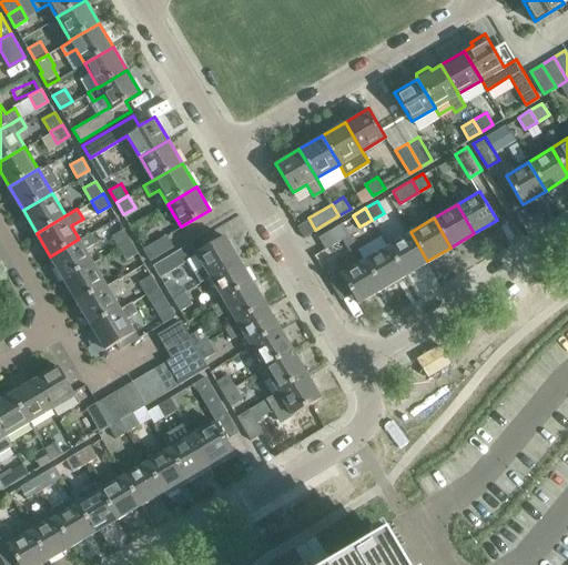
[(325,248),(348,233),(342,222),(318,235),(325,248)]
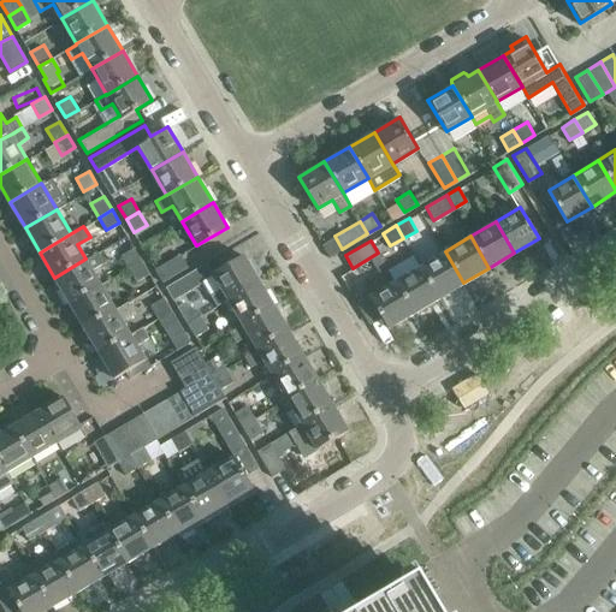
[(129,267),(141,259),(134,247),(120,254),(129,267)]
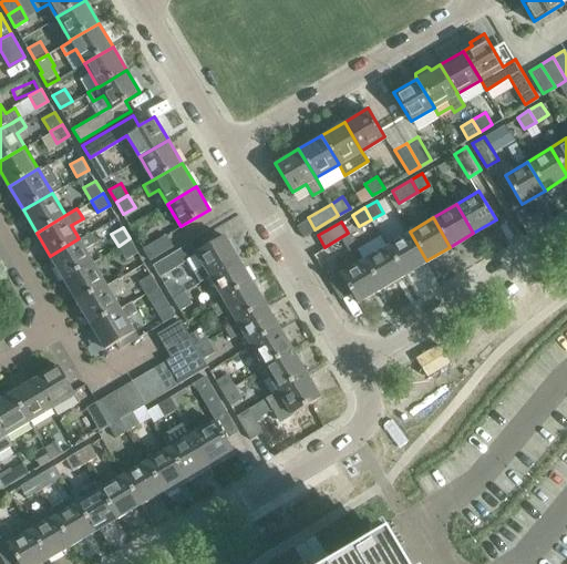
[(79,238),(50,256),(64,278),(93,262),(84,247),(96,241),(91,232),(79,238)]
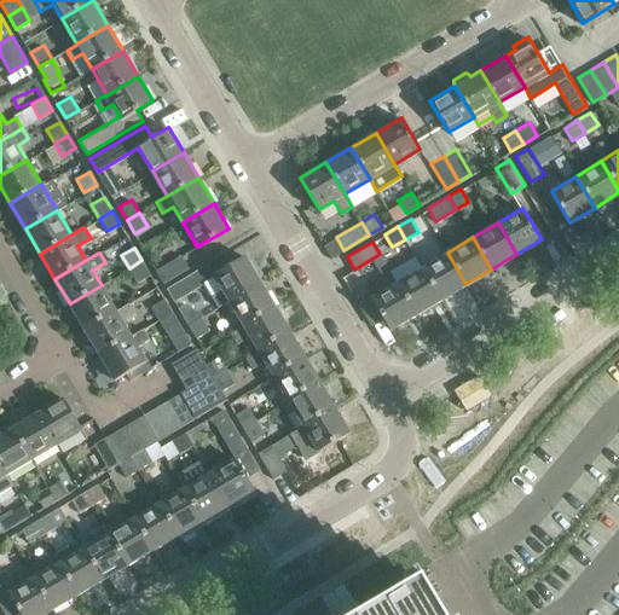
[(440,299),(466,284),(447,253),(422,267),(440,299)]
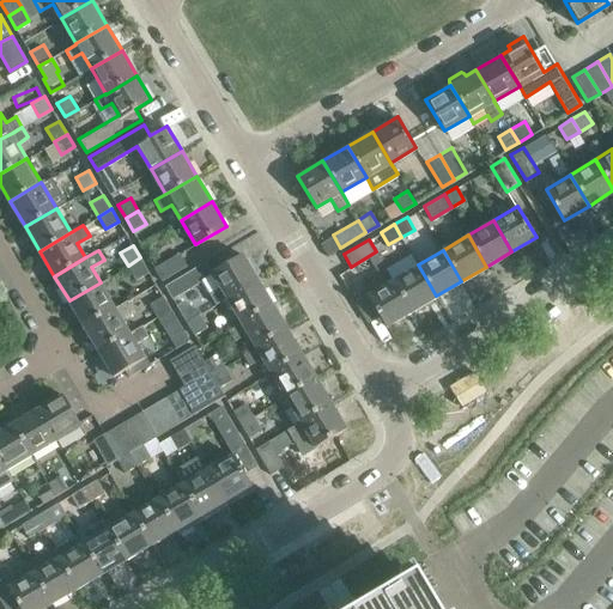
[(162,279),(187,265),(180,251),(153,267),(162,279)]
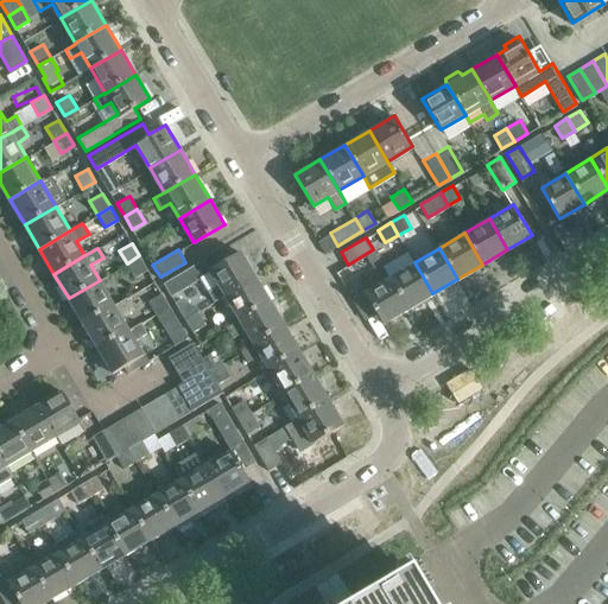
[(225,294),(255,275),(240,250),(209,269),(219,285),(208,291),(214,300),(225,294)]
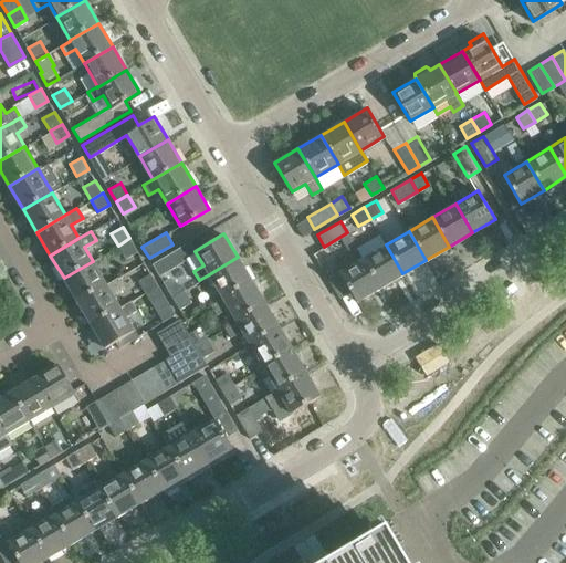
[(125,258),(137,250),(129,238),(118,246),(125,258)]
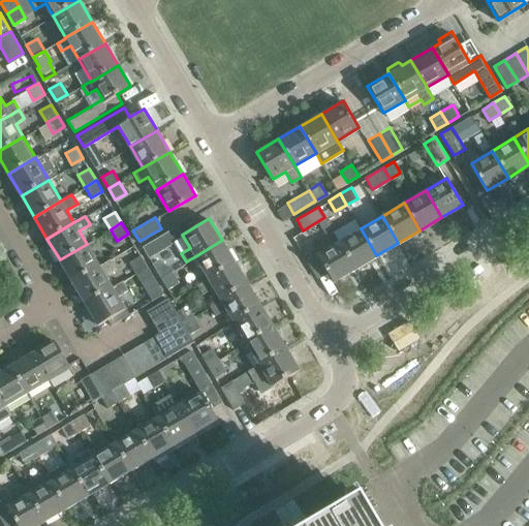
[(149,256),(170,244),(181,238),(174,226),(142,246),(149,256)]
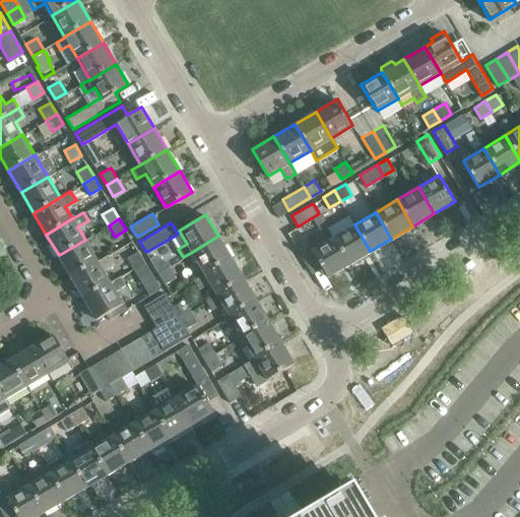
[(370,251),(354,224),(333,238),(349,264),(370,251)]
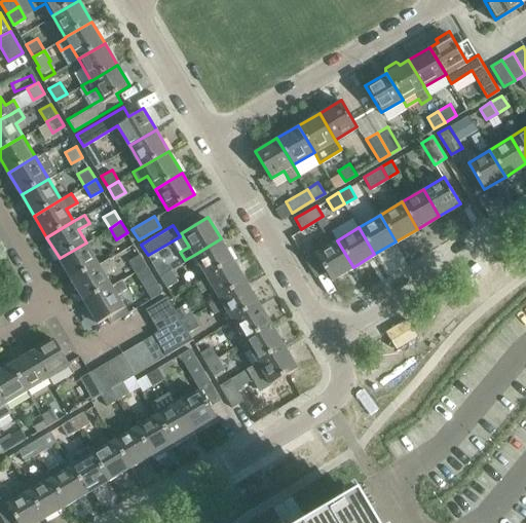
[(234,260),(221,238),(194,255),(207,275),(207,276),(234,260)]
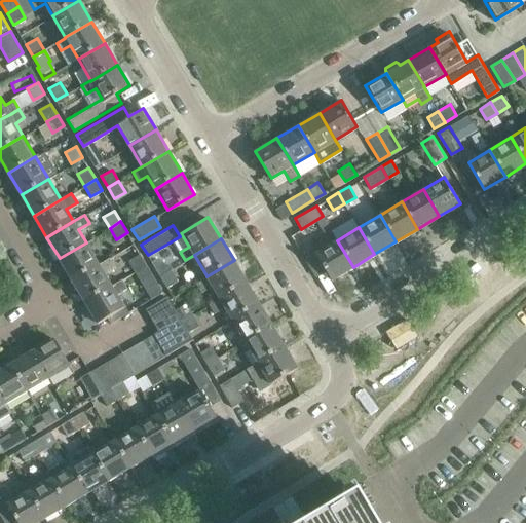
[(353,267),(337,240),(315,253),(332,279),(353,267)]
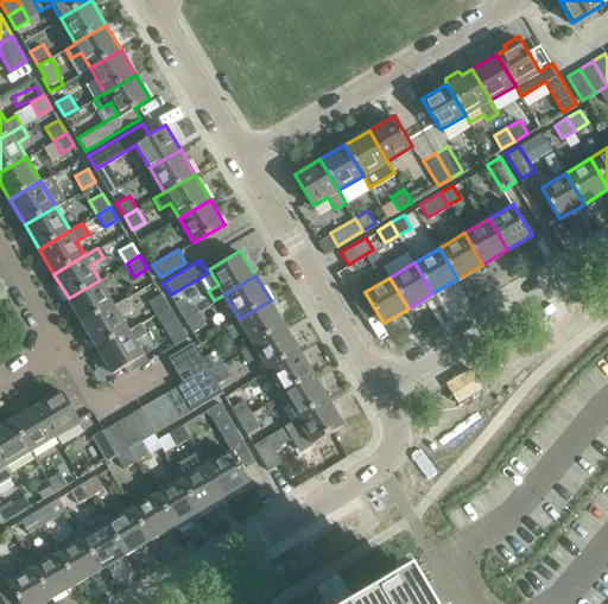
[(100,280),(69,298),(83,323),(114,305),(114,304),(100,280)]
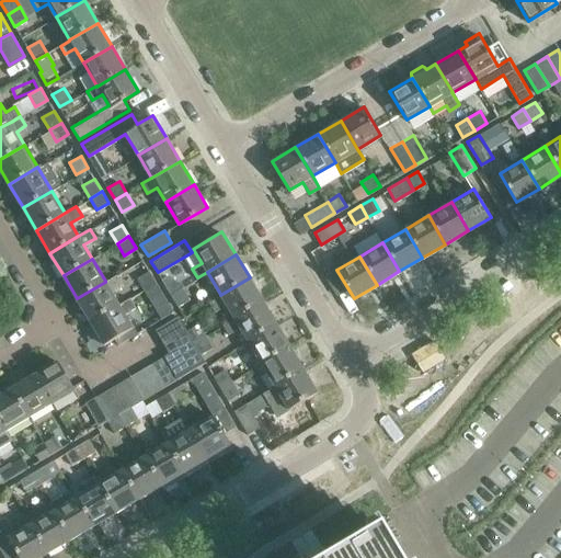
[(144,288),(156,282),(148,270),(137,276),(144,288)]
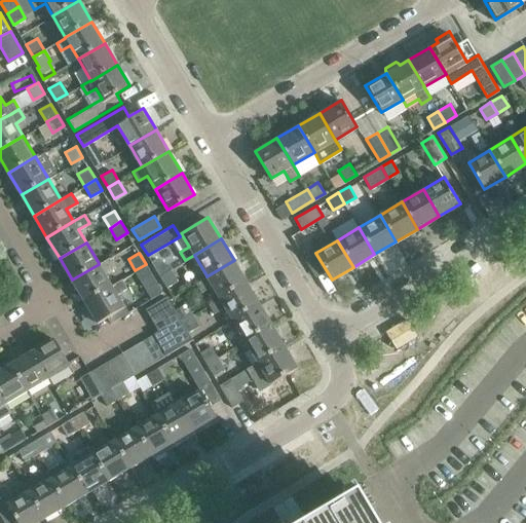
[(99,264),(72,279),(84,301),(111,285),(104,272),(115,266),(109,257),(99,263),(99,264)]
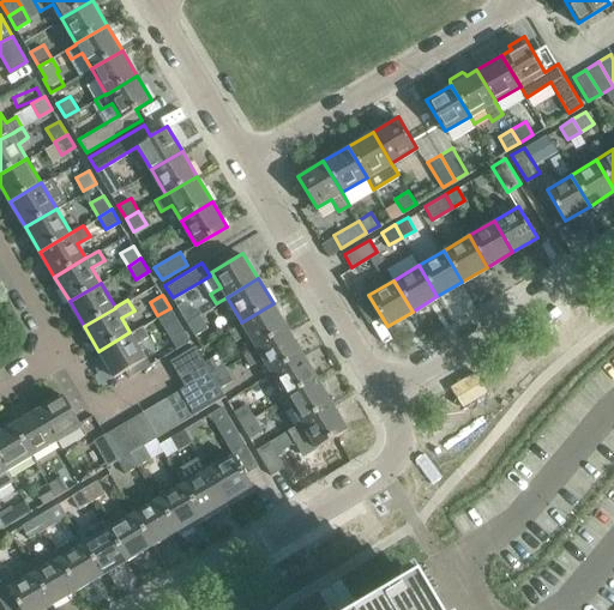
[(257,348),(288,328),(274,303),(241,322),(241,321),(229,330),(235,339),(247,332),(256,346),(257,348)]
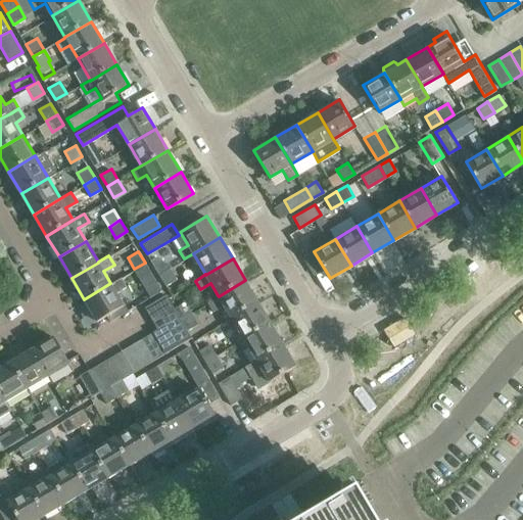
[(140,280),(151,274),(145,263),(134,269),(140,280)]
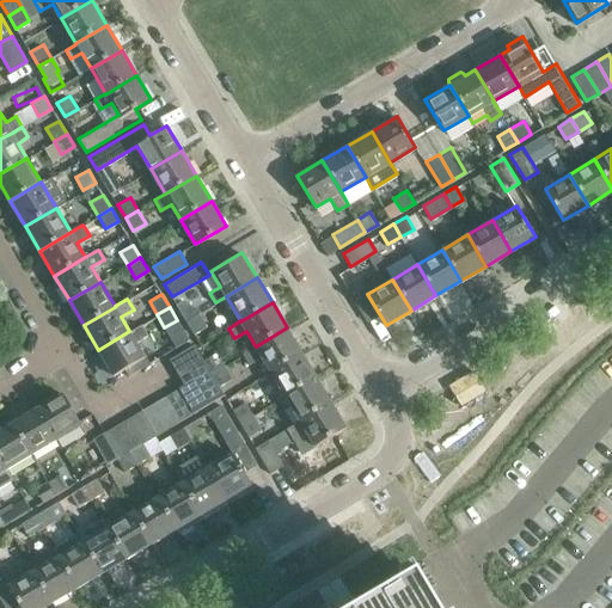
[(194,333),(207,325),(199,312),(185,320),(194,333)]
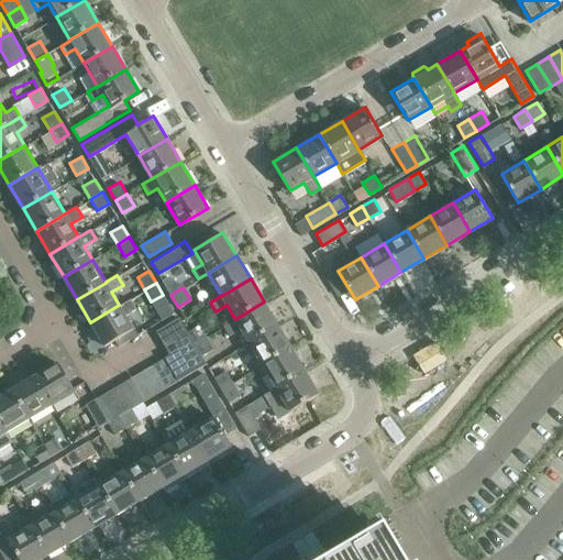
[(119,305),(90,322),(105,346),(133,328),(127,318),(138,310),(132,302),(121,308),(119,305)]
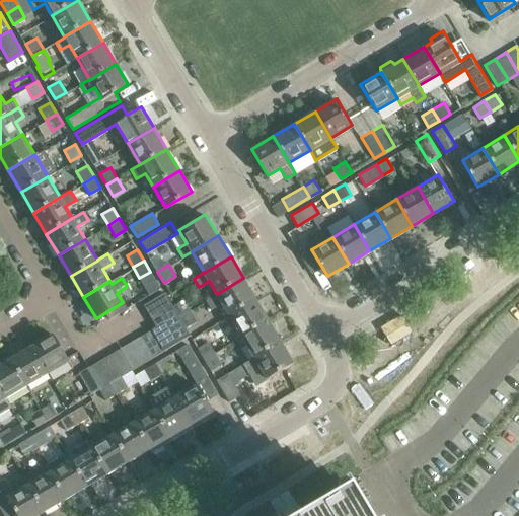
[(256,299),(243,278),(217,294),(216,293),(206,299),(211,308),(222,302),(230,315),(256,299)]
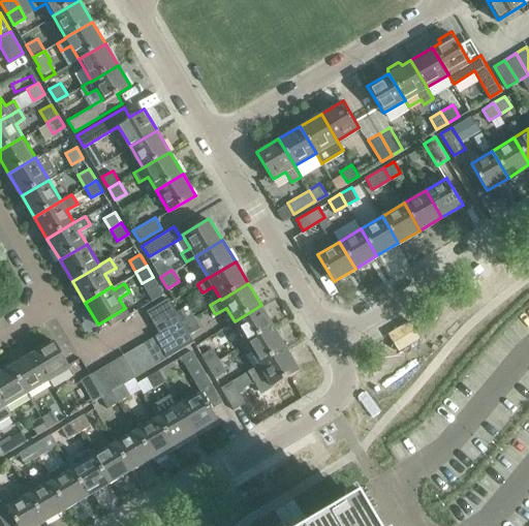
[(147,310),(153,320),(174,308),(167,298),(147,310)]
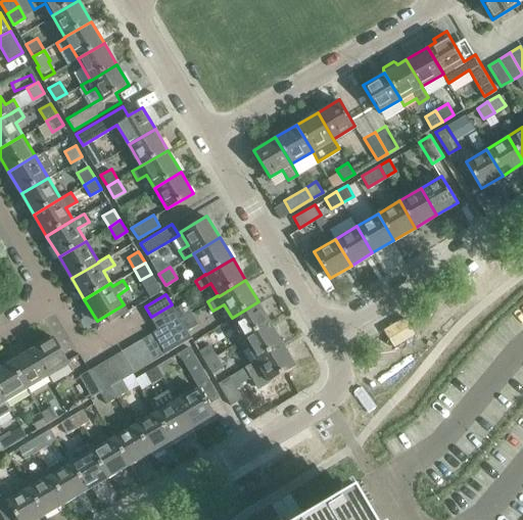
[(180,319),(191,313),(184,300),(174,308),(180,319)]
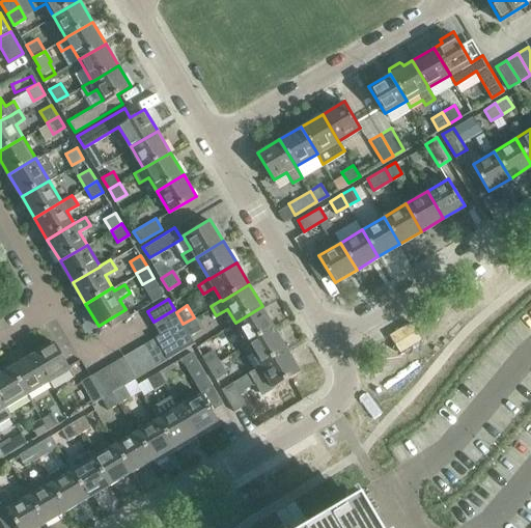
[(275,329),(262,306),(235,323),(248,344),(275,329)]
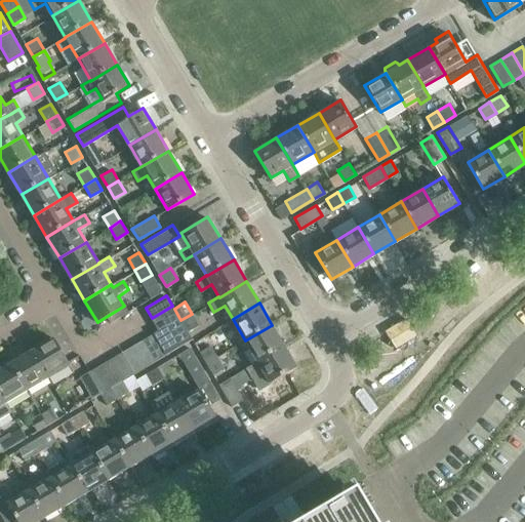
[(107,316),(110,321),(127,311),(124,306),(107,316)]
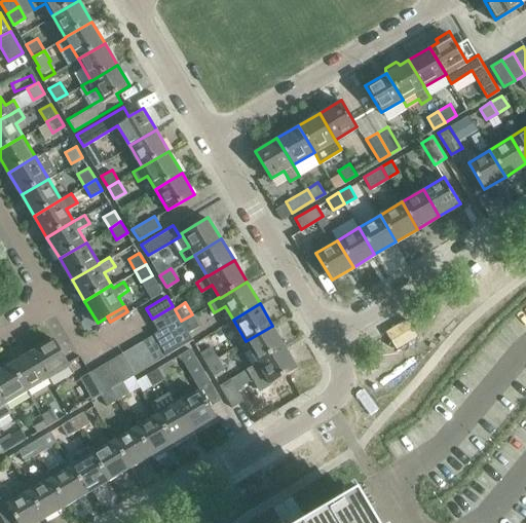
[(158,330),(153,333),(165,355),(192,339),(188,332),(181,321),(175,309),(173,306),(152,319),(158,330)]
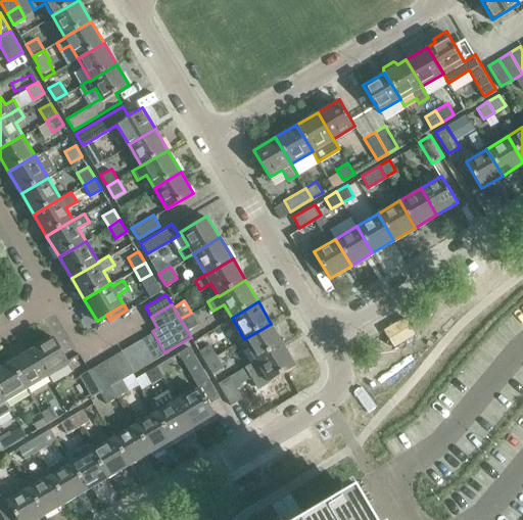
[(187,330),(197,323),(191,313),(180,319),(187,330)]
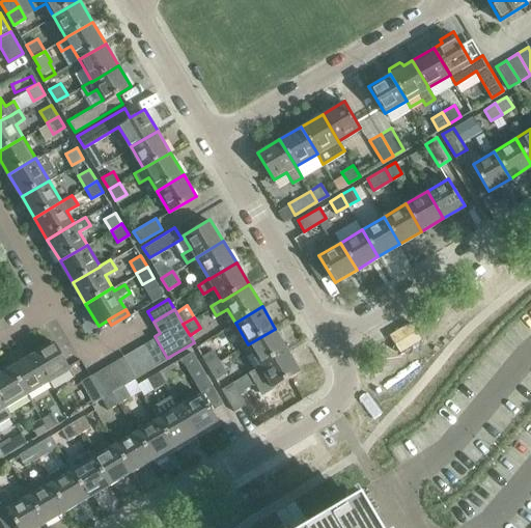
[(261,366),(288,351),(275,329),(248,344),(261,366)]
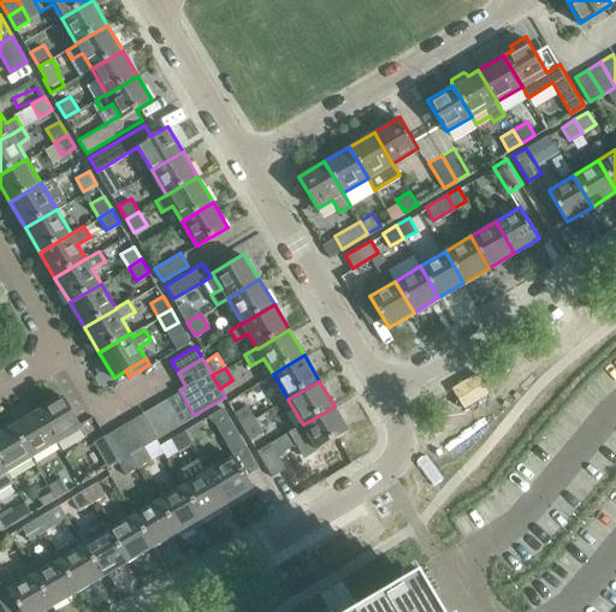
[(182,422),(194,415),(179,390),(167,397),(182,422)]
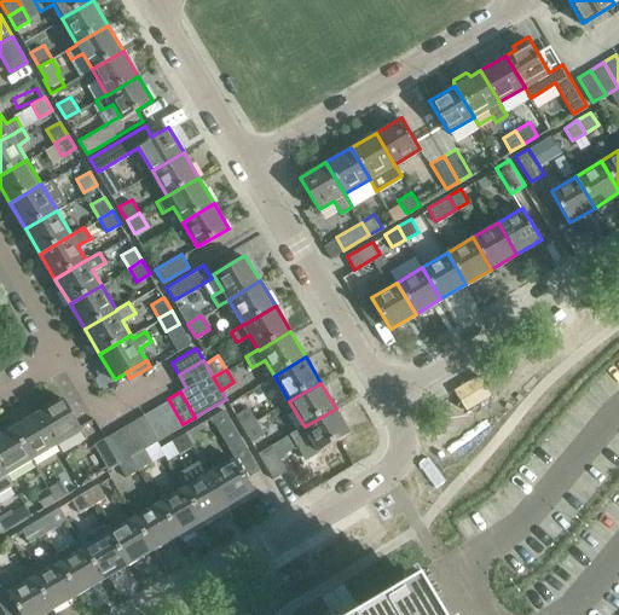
[(63,396),(38,412),(57,444),(82,429),(63,396)]
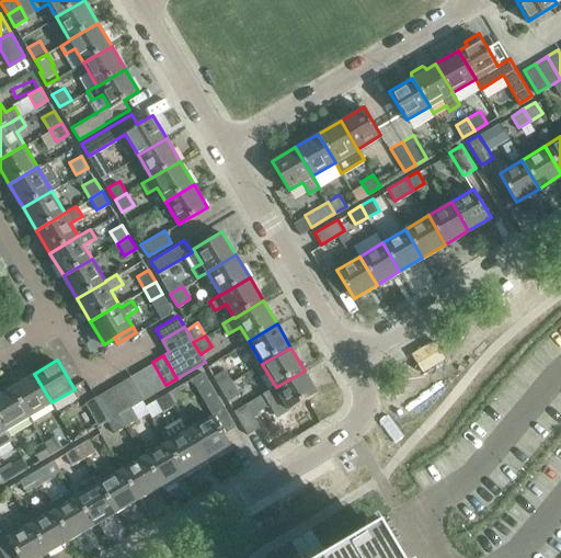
[(152,362),(141,368),(155,391),(165,385),(152,362)]
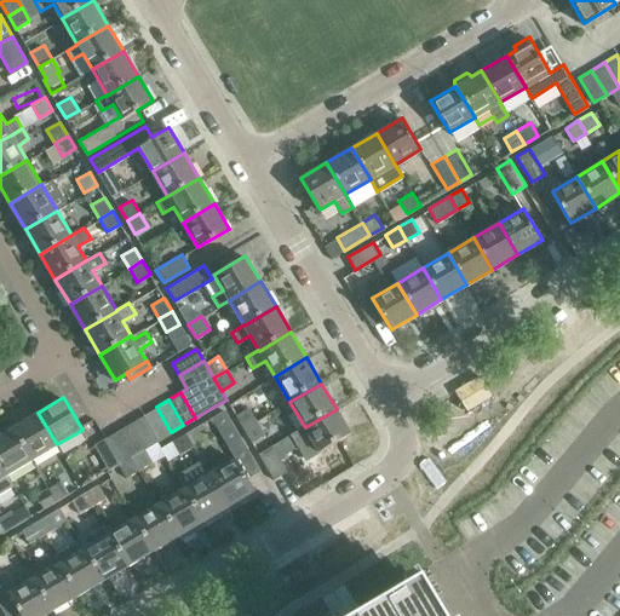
[(158,439),(171,432),(156,407),(143,415),(158,439)]
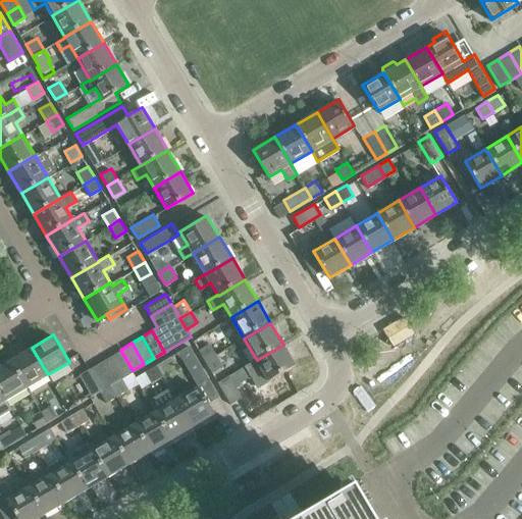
[(205,360),(216,354),(209,343),(199,349),(205,360)]
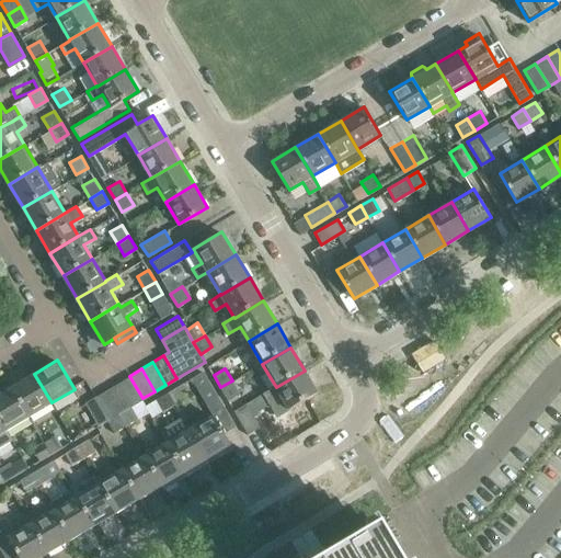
[(209,409),(221,402),(203,371),(191,377),(209,409)]
